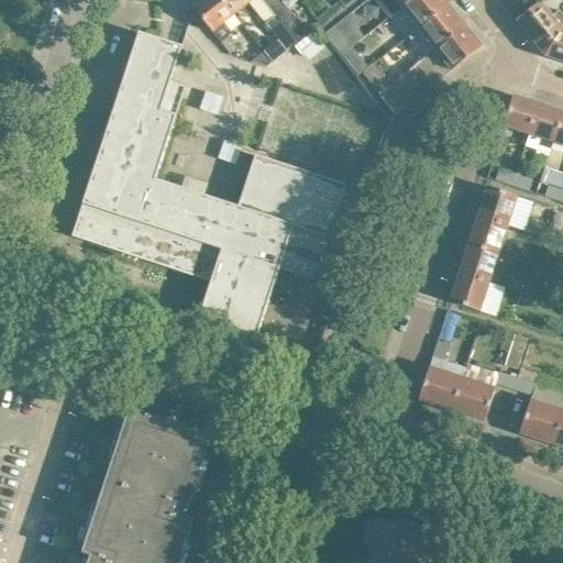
[(221,0),(200,0),(190,9),(191,9),(192,9),(194,10),(195,11),(229,55),(239,47),(230,36),(233,33),(224,23),(234,15),(221,0)]
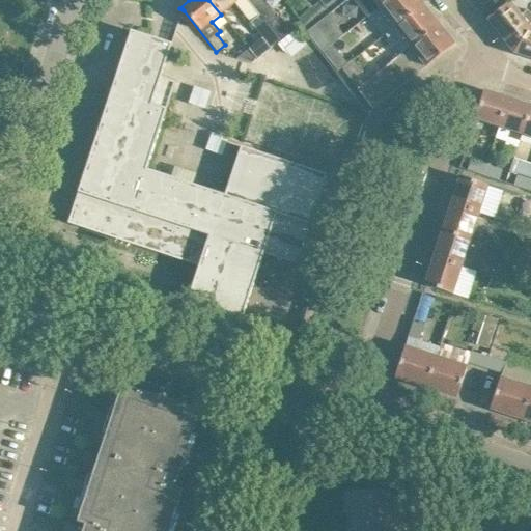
[(208,0),(221,15),(224,12),(234,4),(270,48),(279,42),(259,17),(246,0),(208,0)]
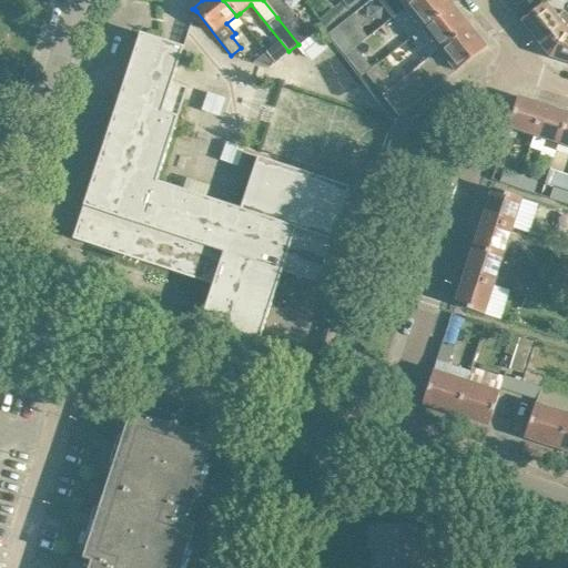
[(263,0),(277,18),(298,44),(308,37),(279,0),(263,0)]
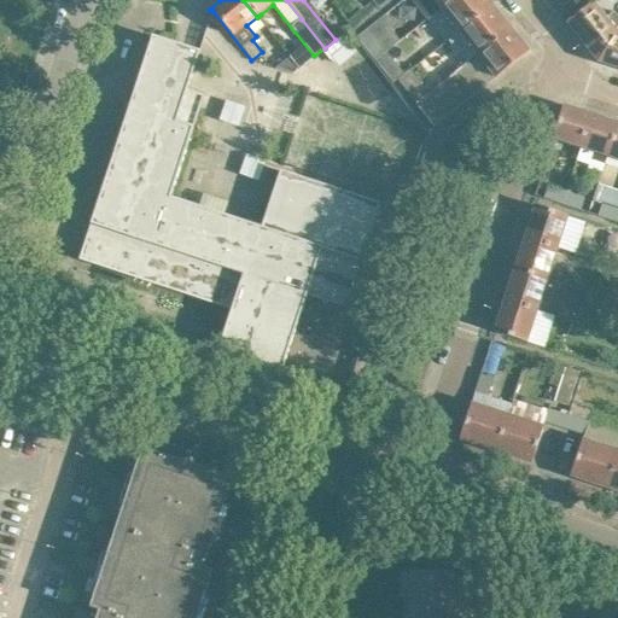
[(371,0),(344,22),(345,23),(349,29),(351,31),(379,11),(372,1),(371,0)]
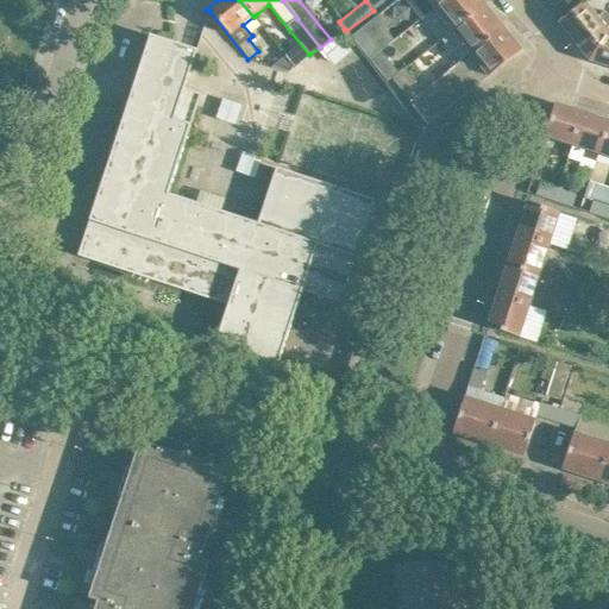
[(364,0),(365,0),(366,1),(374,11),(387,0),(364,0)]
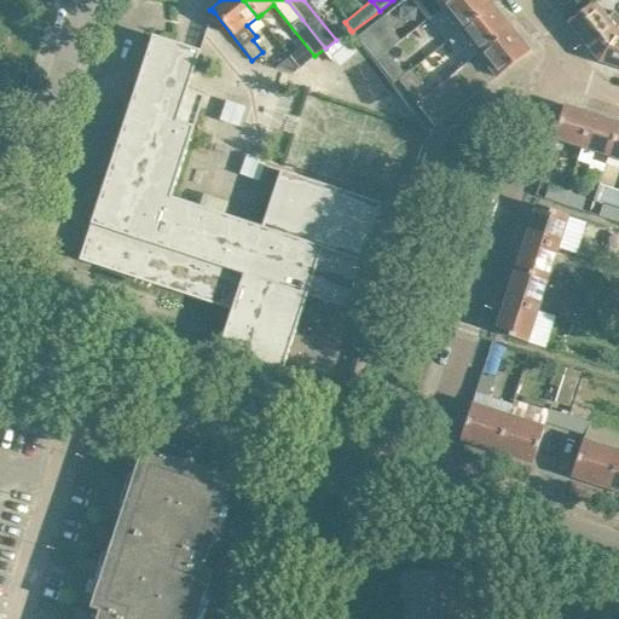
[(411,0),(428,21),(441,10),(453,0),(411,0)]
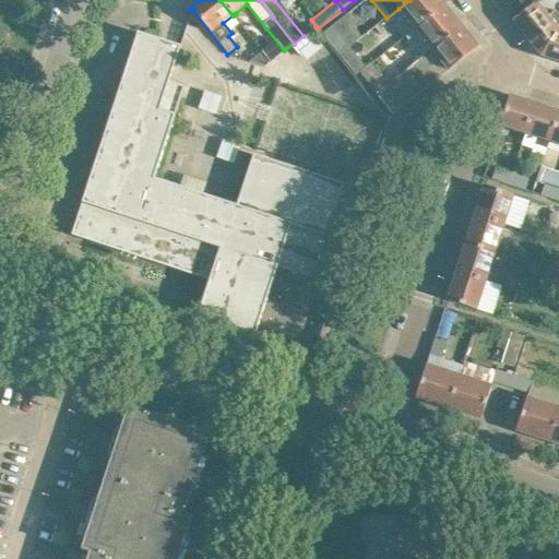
[(440,0),(409,0),(387,19),(403,39),(415,30),(444,6),(440,0)]
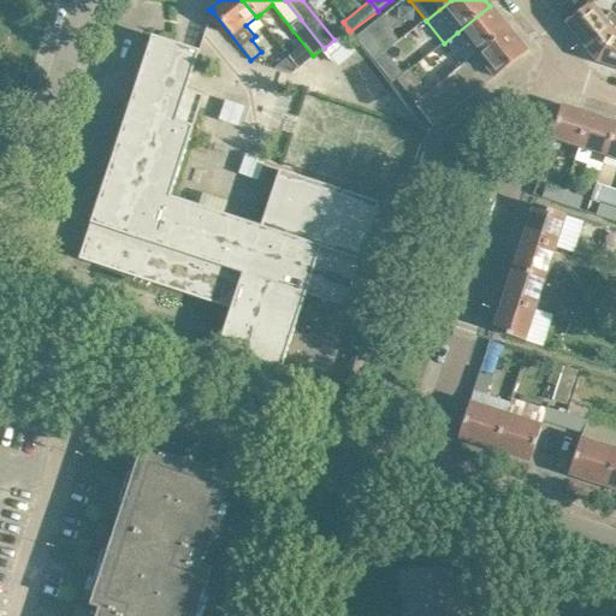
[(592,1),(564,23),(587,52),(614,29),(615,24),(615,17),(611,12),(605,18),(592,1)]
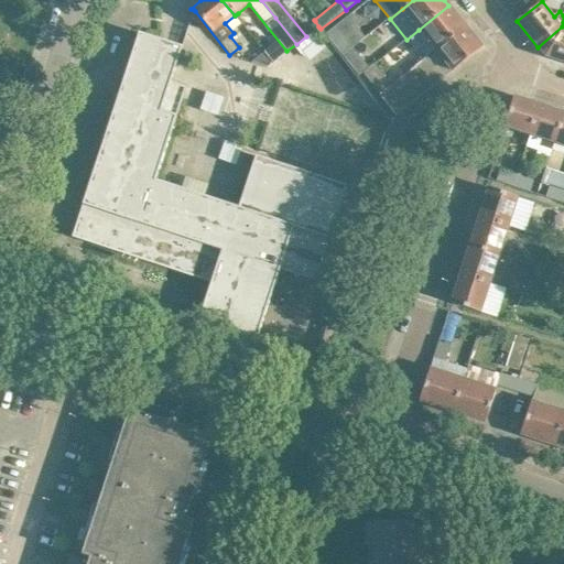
[(426,40),(419,47),(426,57),(466,28),(448,6),(419,30),(426,40)]
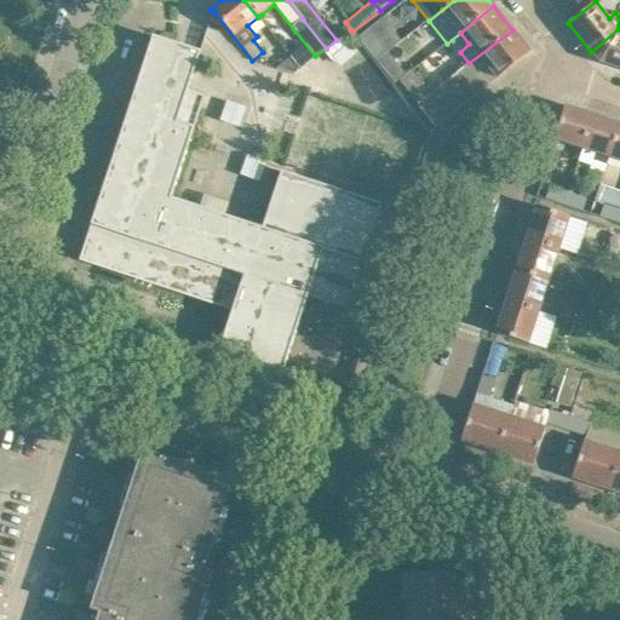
[(600,62),(619,69),(619,24),(618,29),(591,52),(595,57),(600,62)]
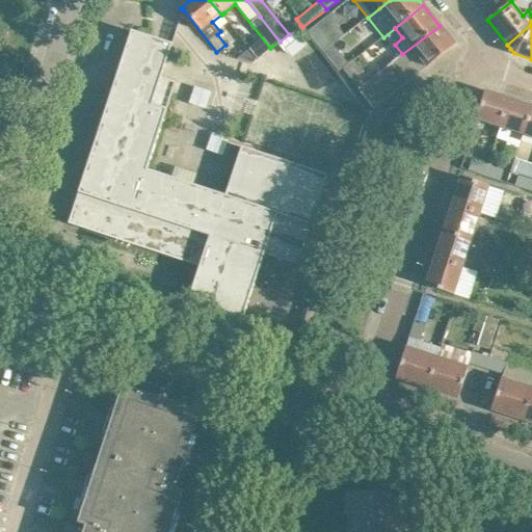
[(318,23),(307,32),(323,53),(333,45),(335,44),(318,23)]
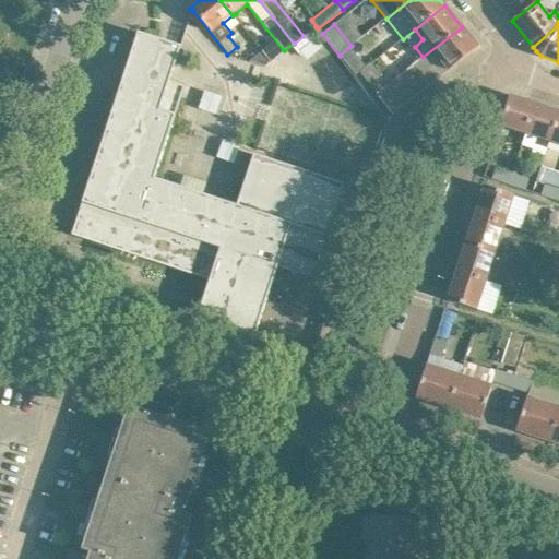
[(473,42),(462,27),(423,57),(388,85),(388,84),(376,93),(376,94),(392,116),(440,78),(478,47),(473,42)]
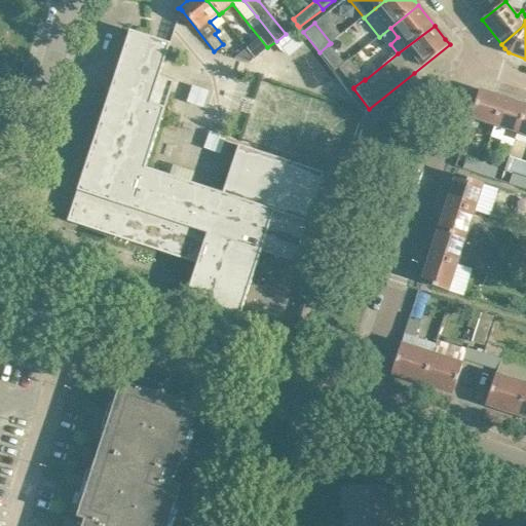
[(67,221),(69,222),(79,225),(159,252),(166,254),(174,256),(197,264),(179,318),(197,325),(233,336),(260,255),(293,266),(324,173),(239,145),(223,194),(190,183),(170,177),(145,168),(158,128),(163,112),(174,82),(159,77),(170,44),(149,38),(129,31),(126,42),(80,183),(67,221)]
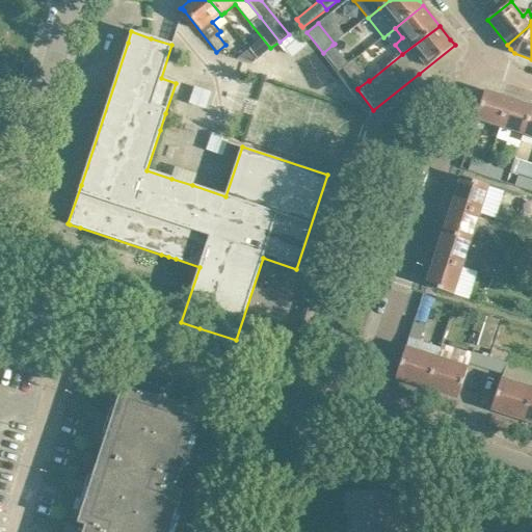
[(348,64),(333,45),(323,53),(338,71),(342,68),(343,70),(353,61),(352,60),(348,64)]
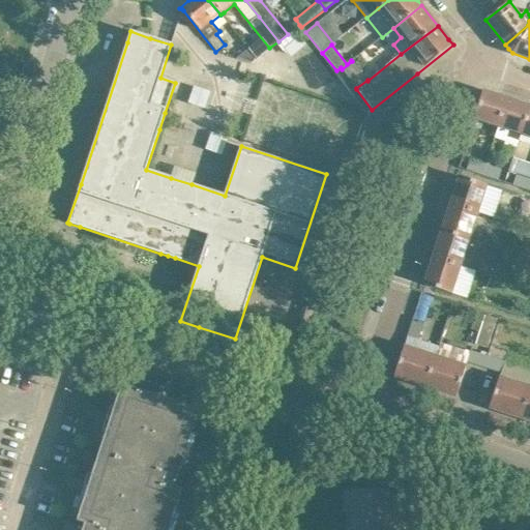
[(247,50),(235,59),(252,64),(257,61),(247,50)]
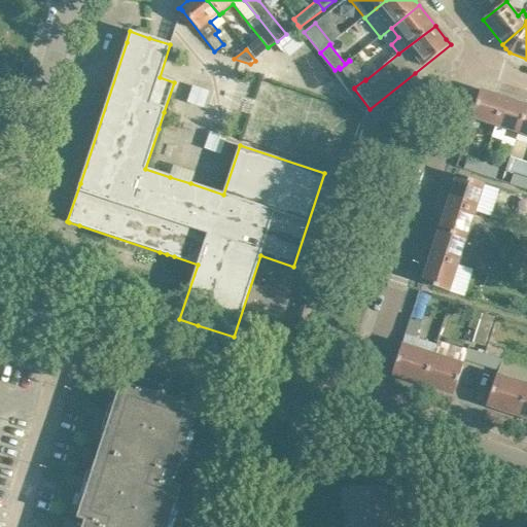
[(340,69),(354,88),(365,79),(350,61),(340,69)]
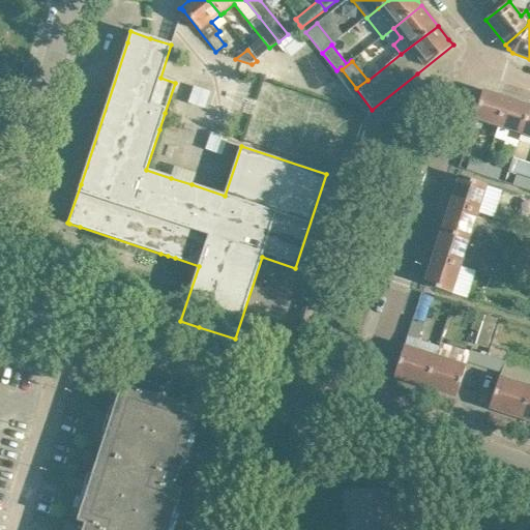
[(194,87),(187,105),(205,110),(210,93),(194,87)]
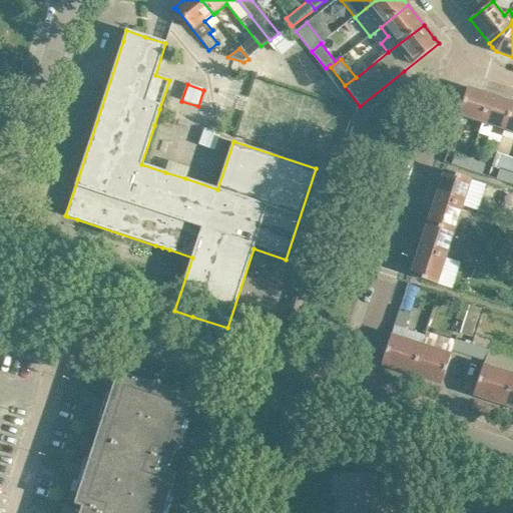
[(467,88),(460,110),(473,115),(472,120),(481,123),(490,95),(467,88)]
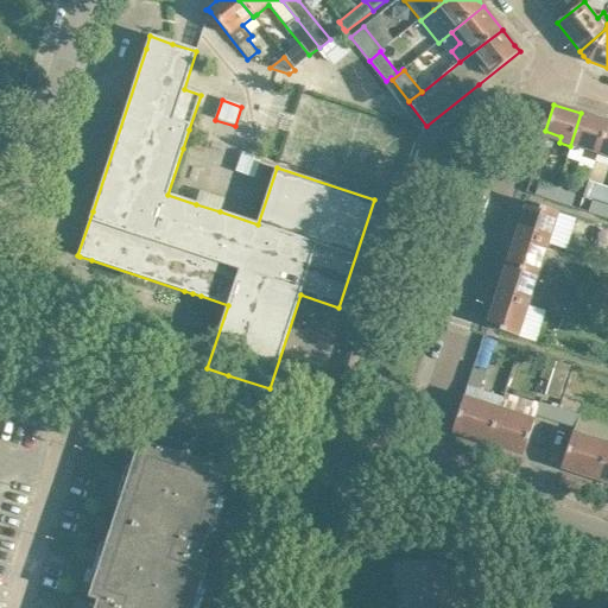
[(570,146),(567,156),(581,160),(583,156),(595,159),(607,121),(581,113),(570,146)]
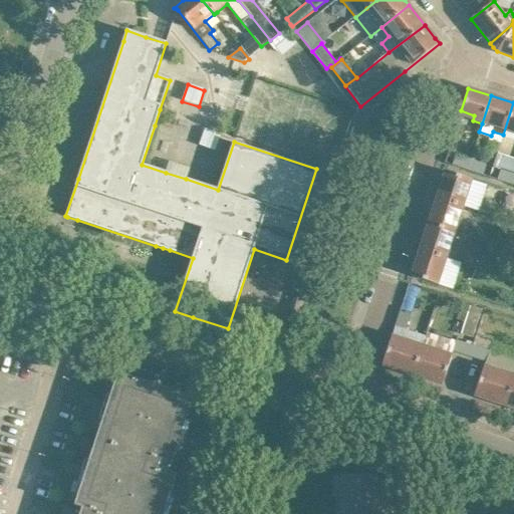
[(513,102),(503,135),(513,138),(513,102)]
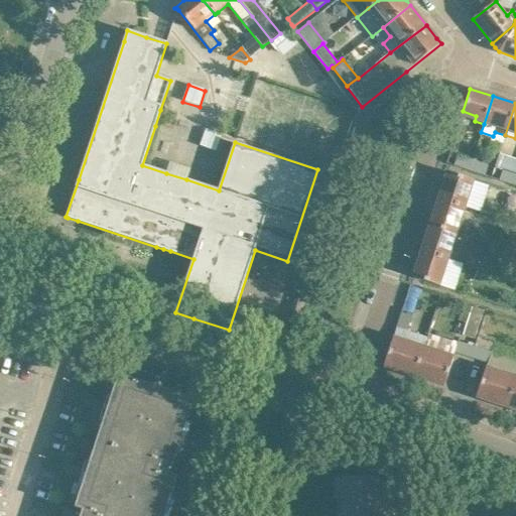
[(206,130),(200,147),(217,152),(222,136),(206,130)]
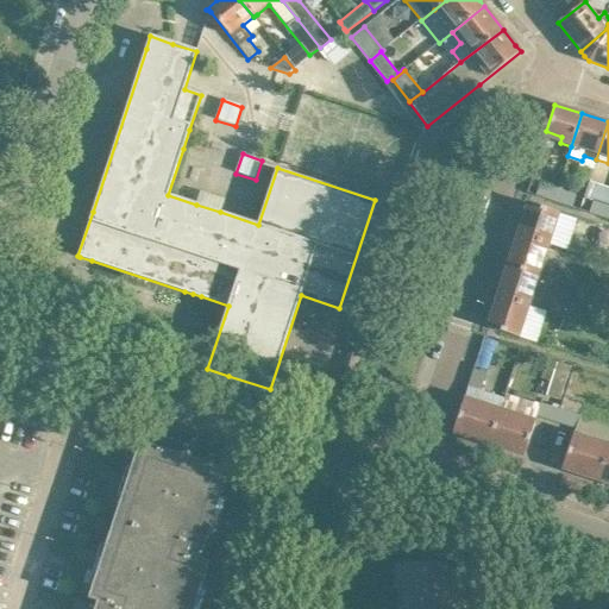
[(535,195),(554,201),(559,189),(540,183),(535,195)]
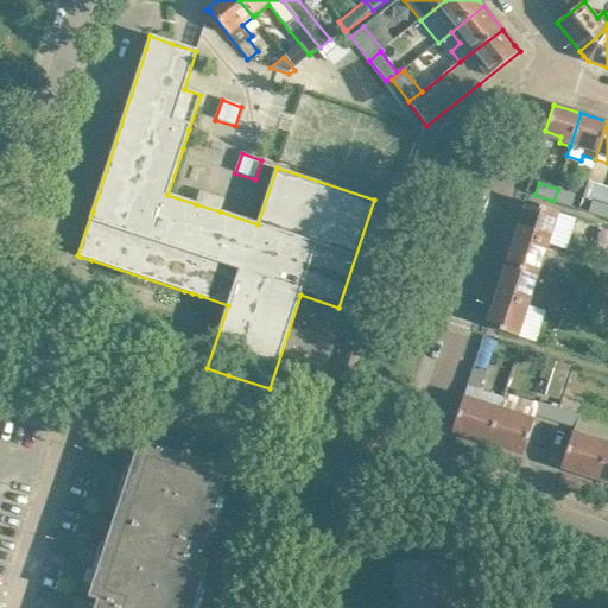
[(577,195),(558,189),(553,201),(572,208),(577,195)]
